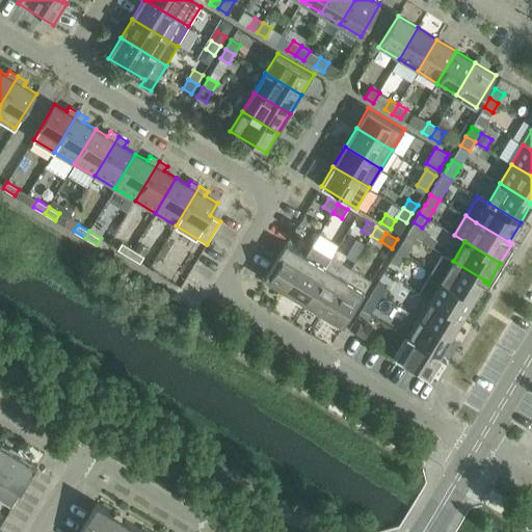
[(139,242),(135,250),(144,257),(150,248),(139,242)]
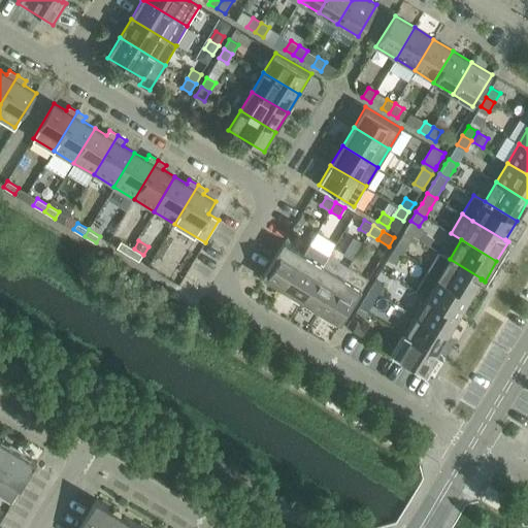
[(407,246),(398,240),(393,250),(401,255),(407,246)]
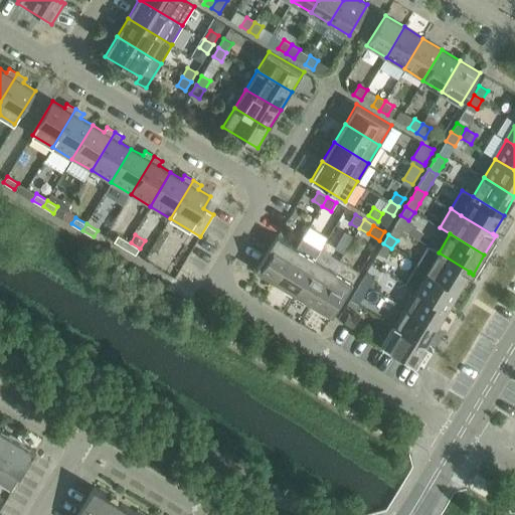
[(118,235),(114,241),(125,248),(129,241),(128,241),(119,235),(118,235)]
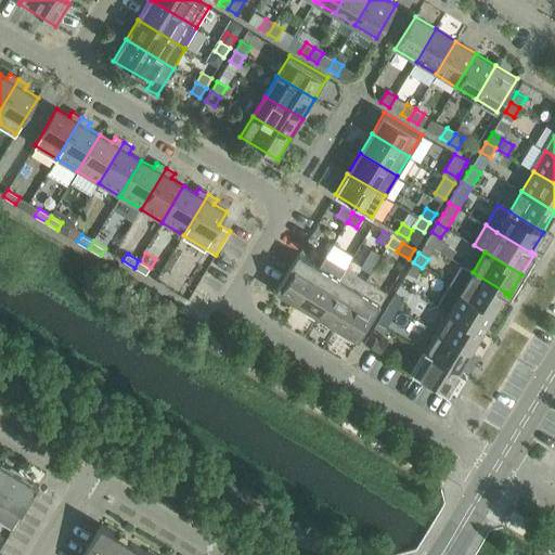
[(298,254),(276,292),(297,304),(320,267),(298,254)]
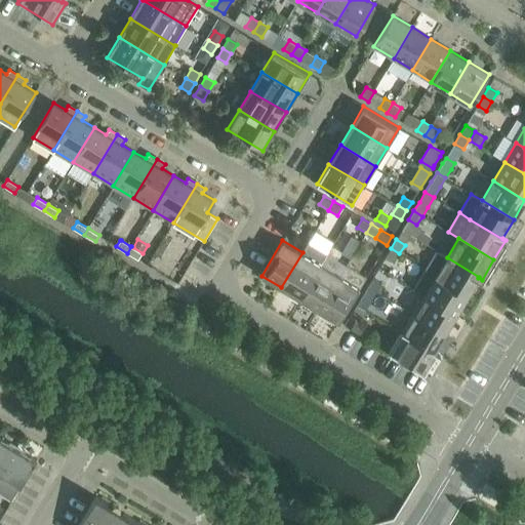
[(303,252),(281,287),(299,299),(327,253),(309,242),(303,252)]
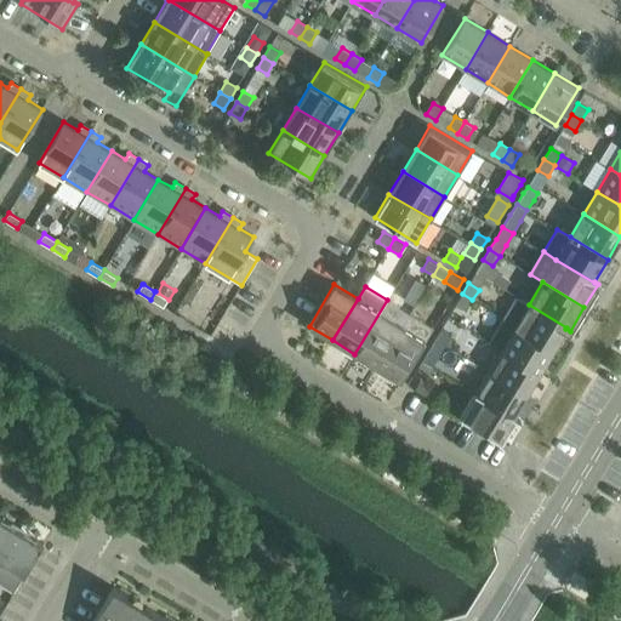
[(164,307),(169,300),(158,292),(155,291),(151,300),(164,307)]
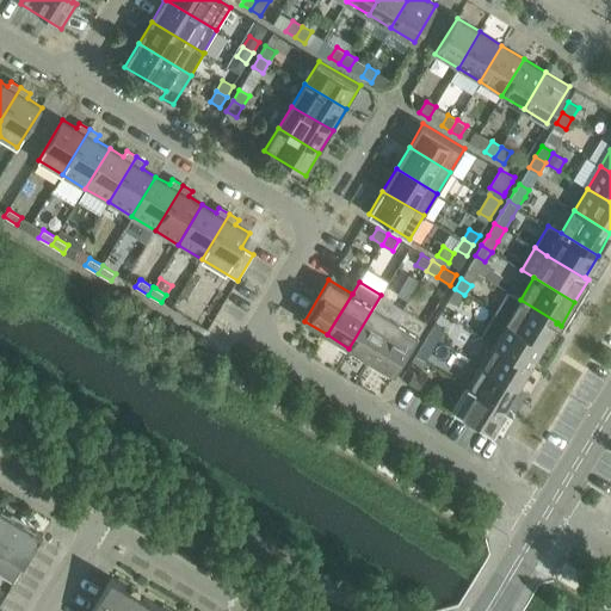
[(449,300),(458,306),(464,295),(455,289),(449,300)]
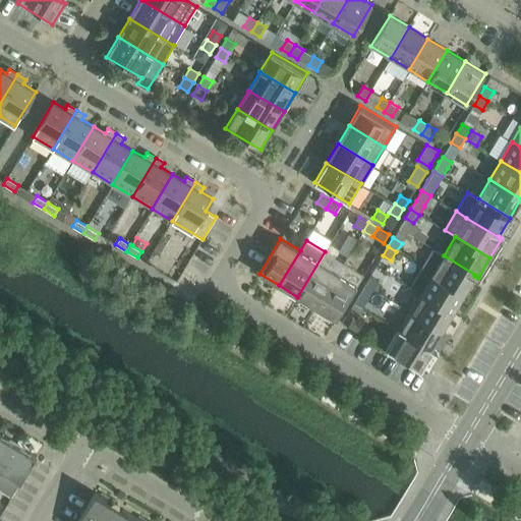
[(475,275),(444,255),(433,248),(422,268),(464,293),(474,276),(475,275)]
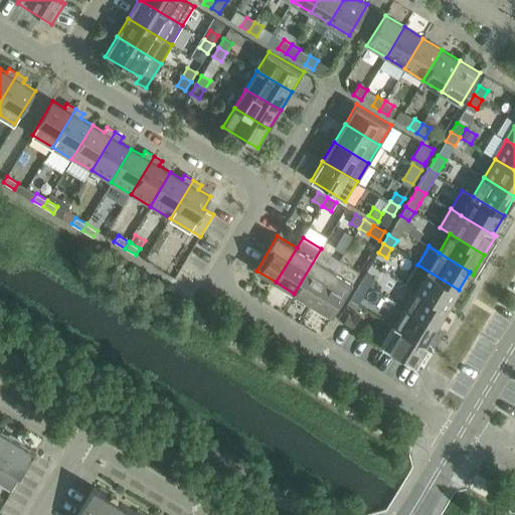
[(321,248),(294,294),(313,305),(340,260),(321,248)]
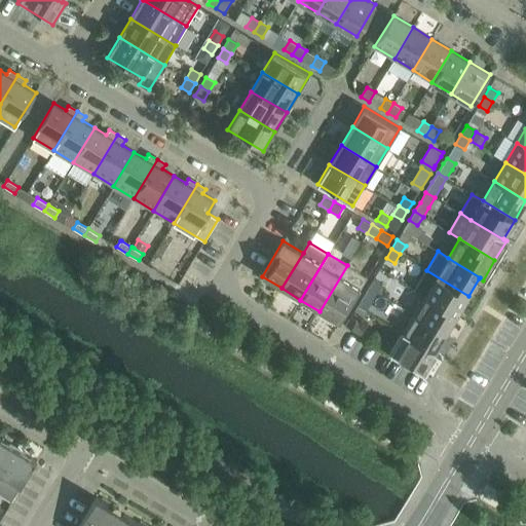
[(347,265),(320,311),(339,323),(367,277),(347,265)]
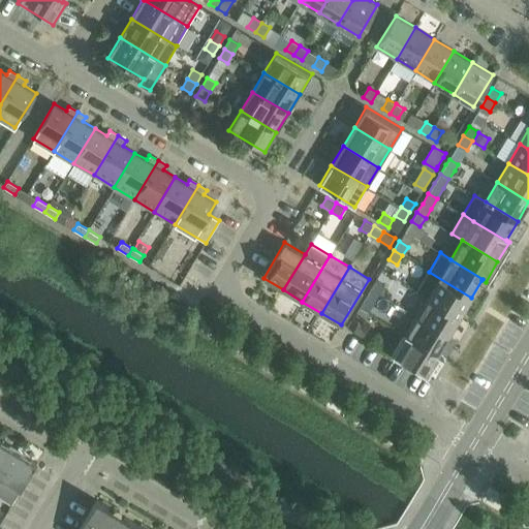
[(471,298),(429,272),(416,290),(428,298),(460,317),(471,298)]
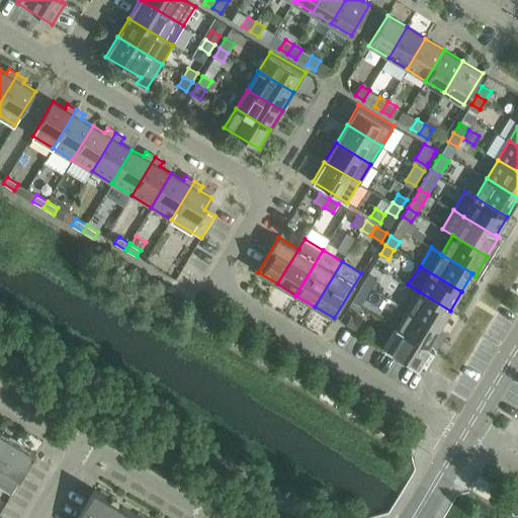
[(376,278),(368,273),(362,282),(371,287),(376,278)]
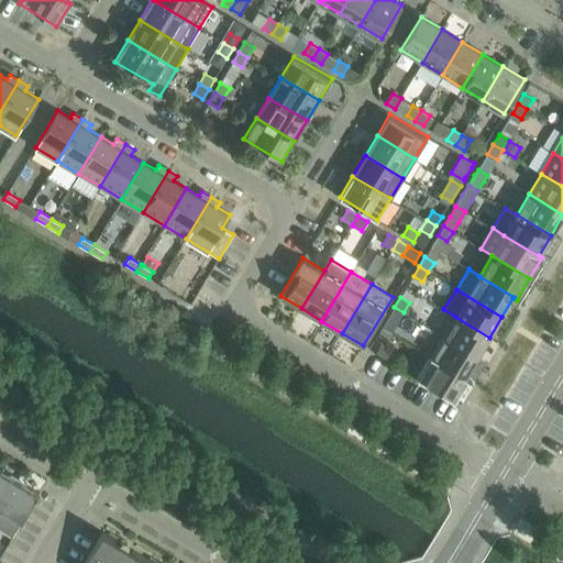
[(388,317),(397,322),(404,312),(394,307),(388,317)]
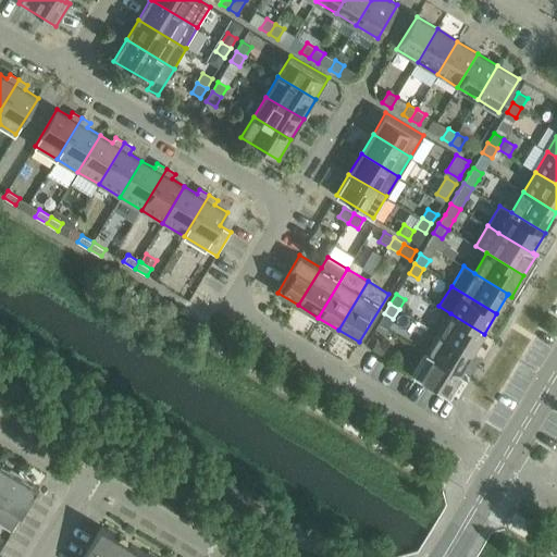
[(484,334),(450,313),(437,333),(472,354),(484,334)]
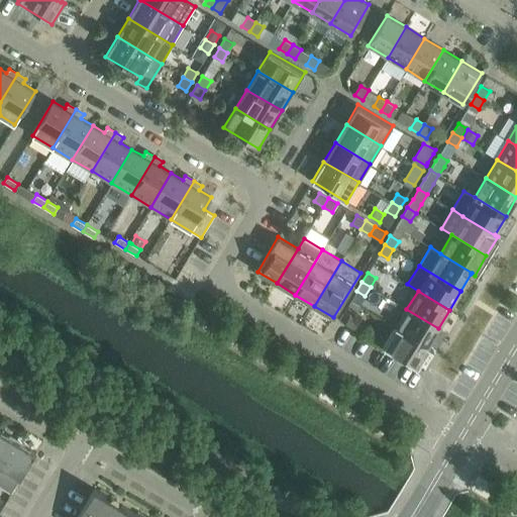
[(353,315),(359,306),(350,300),(345,310),(353,315)]
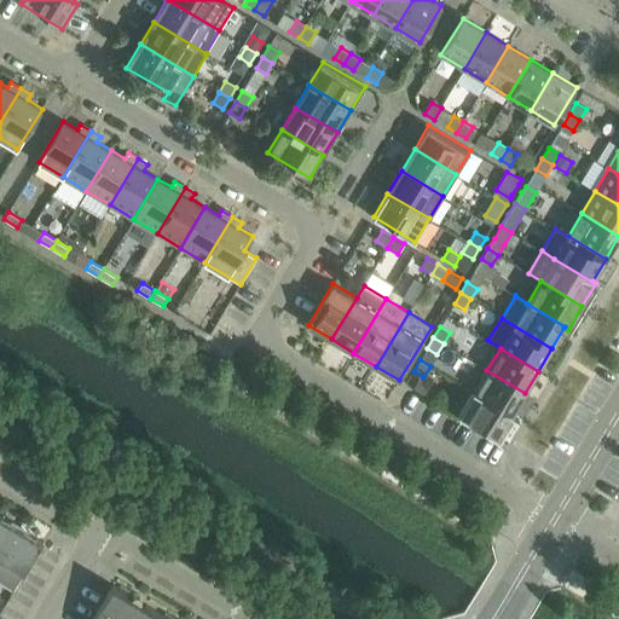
[(510,415),(512,414),(525,393),(486,370),(473,392),(510,415)]
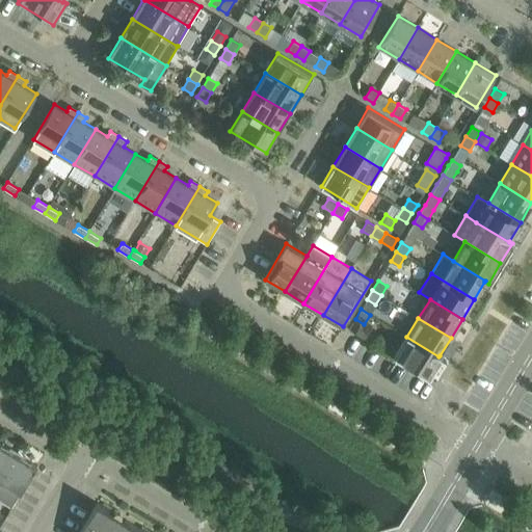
[(443,357),(440,355),(439,356),(406,337),(395,357),(430,379),(443,357)]
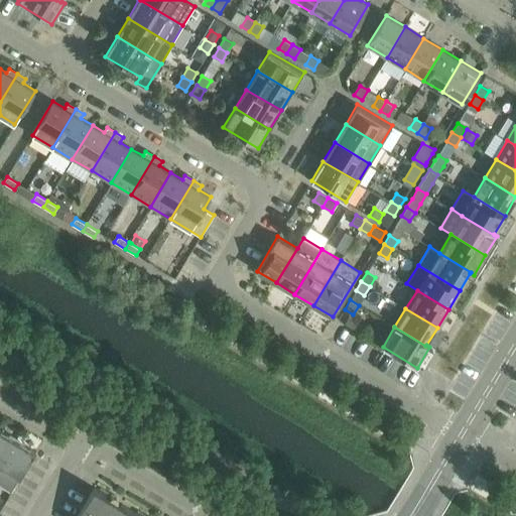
[(0,430),(0,467),(16,440),(0,430)]
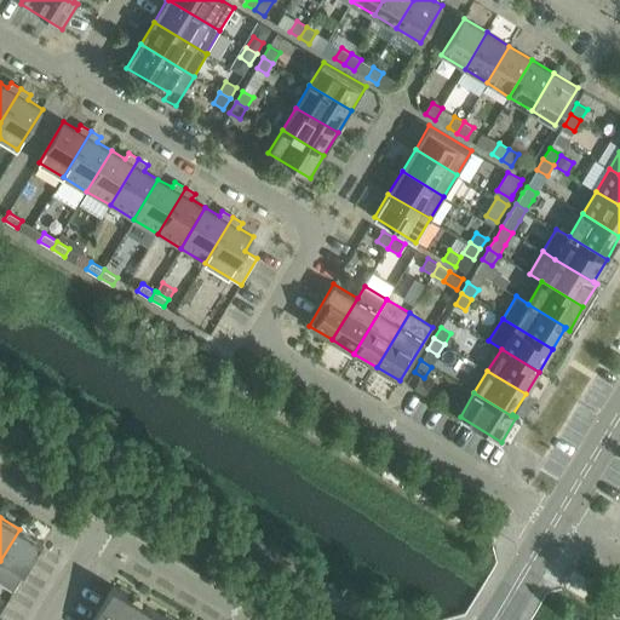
[(0,580),(15,590),(42,544),(19,529),(0,561),(0,580)]
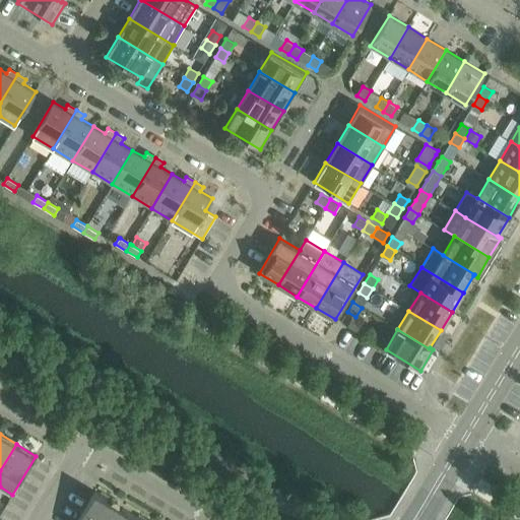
[(95,492),(77,519),(105,519),(115,504),(95,492)]
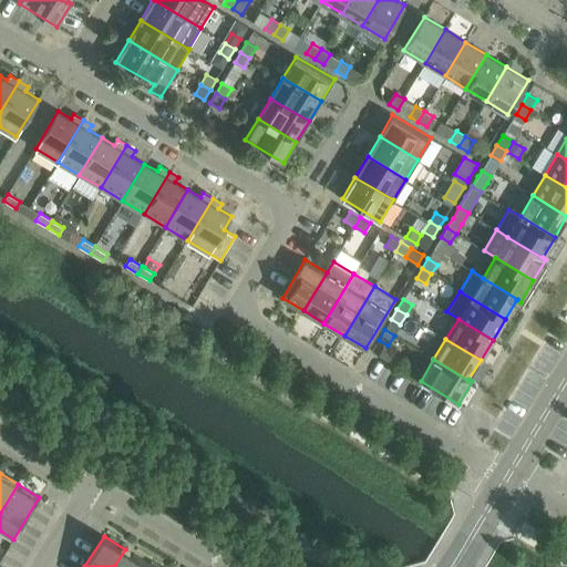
[(142,566),(146,562),(125,549),(114,566),(142,566)]
